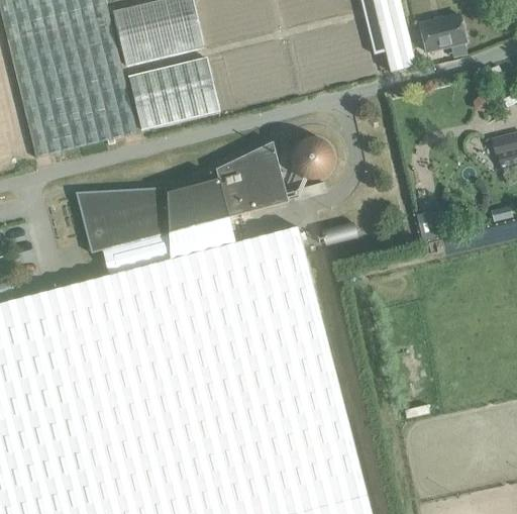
[(0,0),(0,12),(35,157),(139,133),(107,0),(0,0)]
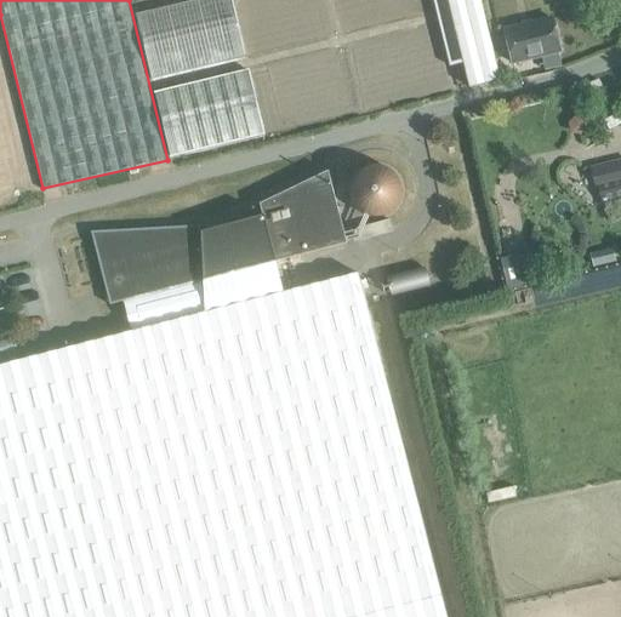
[(468,84),(500,76),(480,0),(448,0),(462,60),(468,84)]
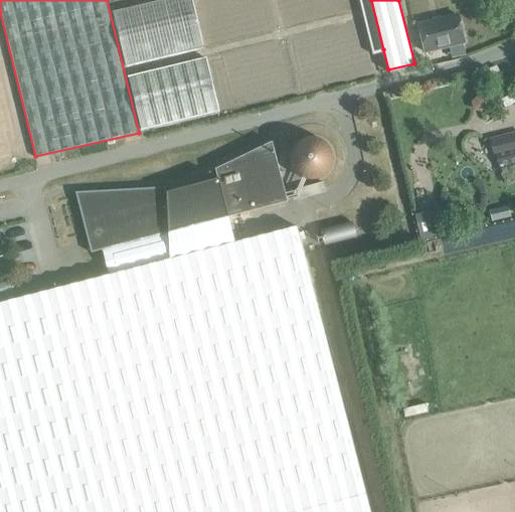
[(424,50),(464,40),(457,12),(417,22),(424,50)]
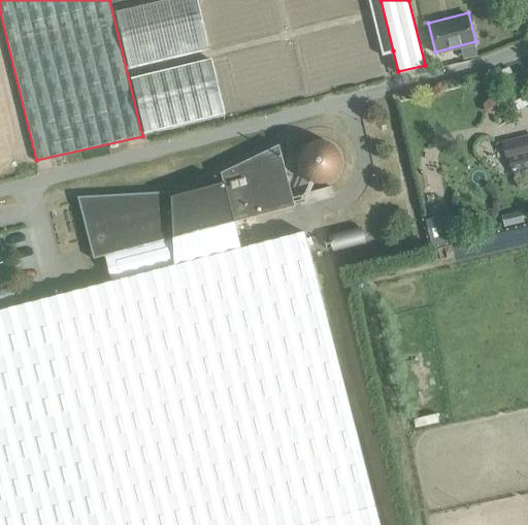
[(500,69),(505,79),(514,76),(508,65),(500,69)]
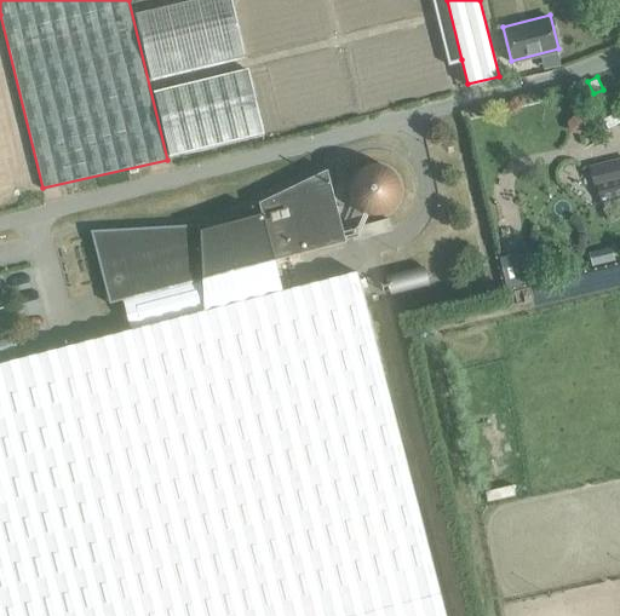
[(597,102),(602,111),(610,108),(606,98),(597,102)]
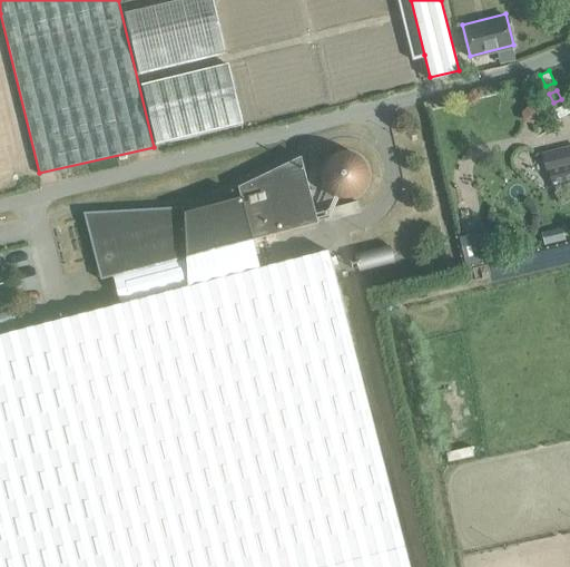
[(442,108),(426,113),(430,125),(445,120),(442,108)]
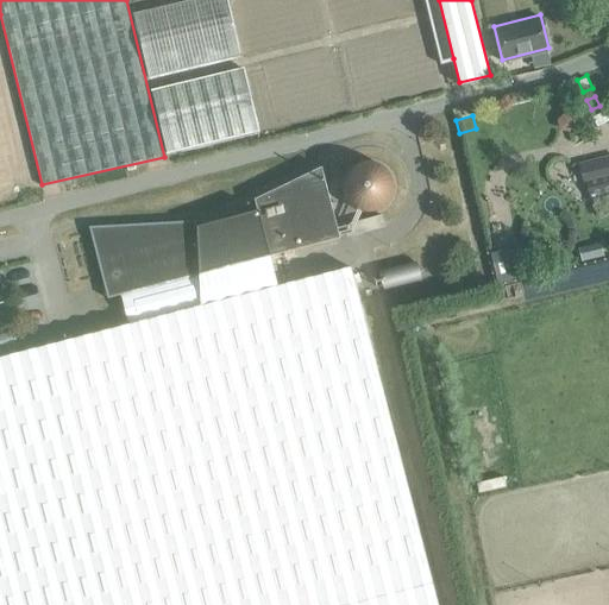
[(583,180),(586,178),(591,196),(608,191),(608,153),(578,162),(583,180)]
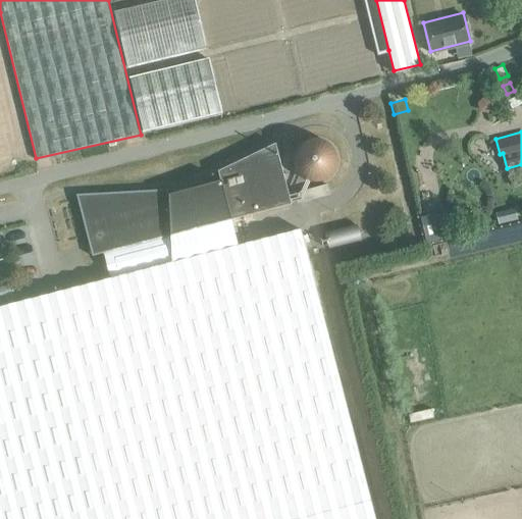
[(336,138),(305,137),(304,177),(335,178),(336,138)]
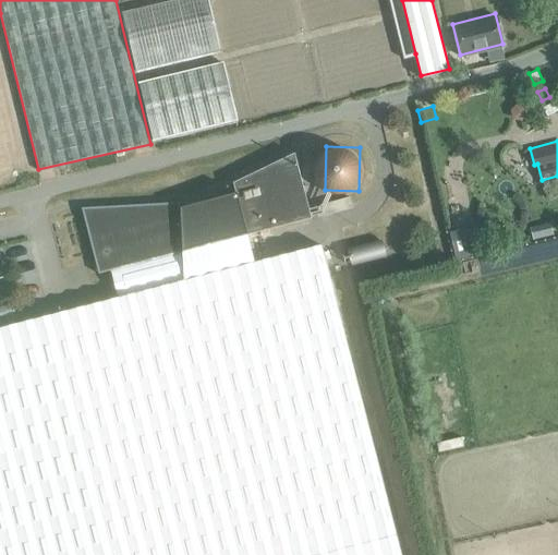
[(311,216),(294,151),(232,181),(235,194),(216,198),(198,207),(194,200),(81,205),(98,272),(110,268),(246,233),(247,233),(247,232),(311,216)]
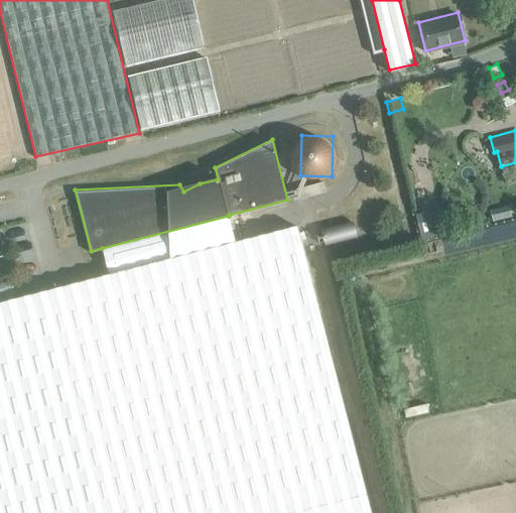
[(293,199),(326,189),(324,180),(290,188),(293,199)]
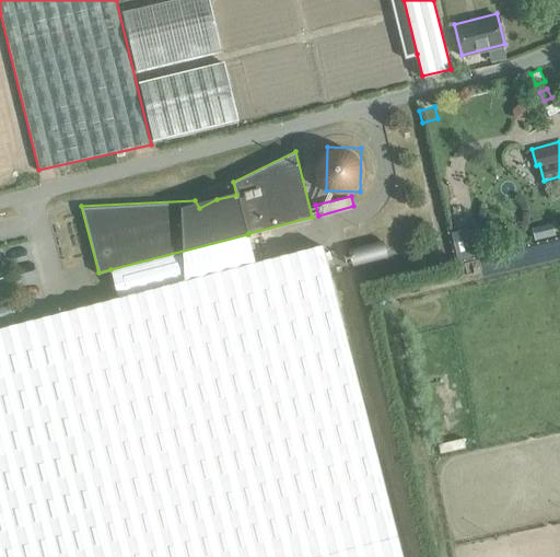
[(455,250),(482,243),(479,229),(452,235),(455,250)]
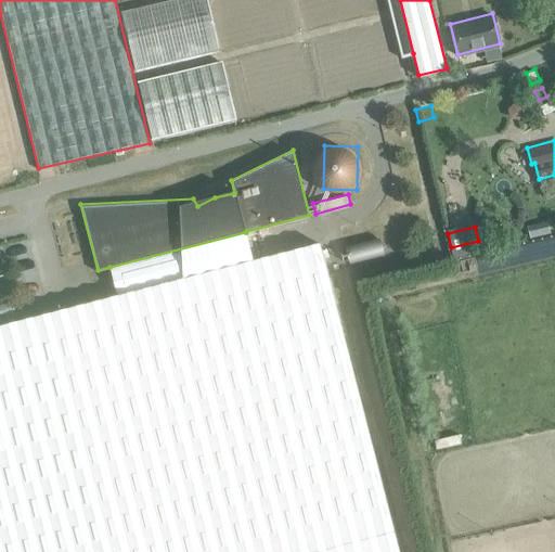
[(110,267),(117,294),(0,323),(0,551),(399,551),(320,242),(253,259),(245,232),(110,267)]
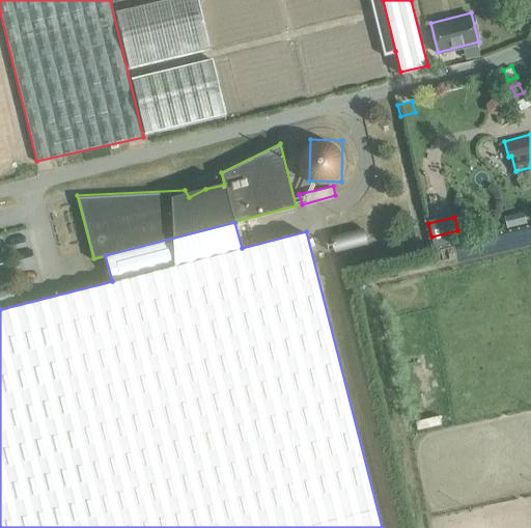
[(333,233),(335,245),(368,241),(367,228),(333,233)]
